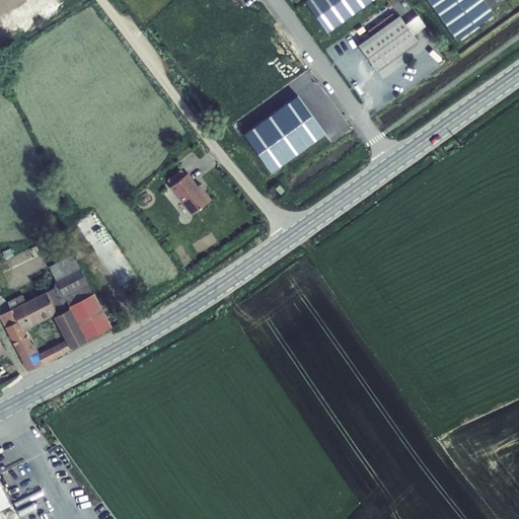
[(373,0),(308,0),(306,2),(328,32),(373,0)]
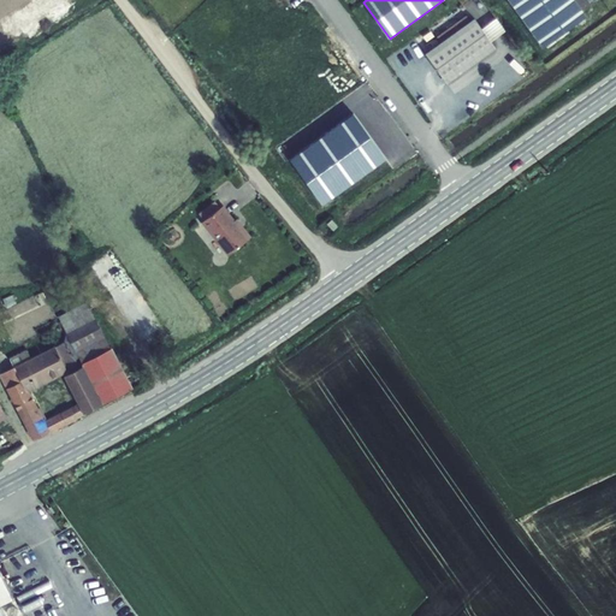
[(575,0),(509,0),(544,47),(586,16),(575,0)]
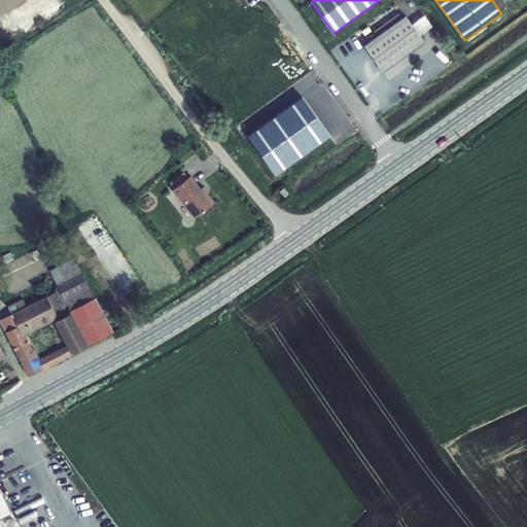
[(407,15),(365,46),(383,71),(425,40),(407,15)]
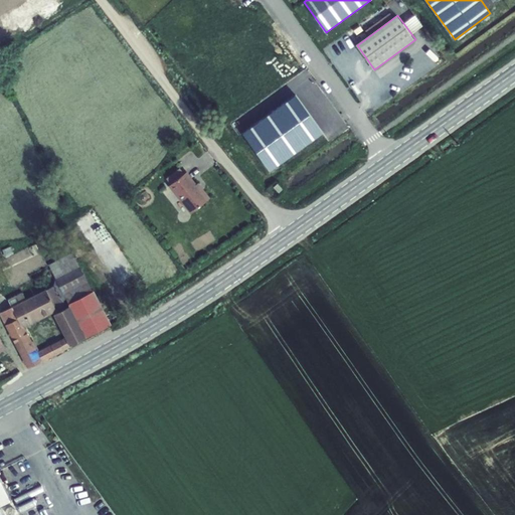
[(296,95),(241,133),(268,171),(322,132),(296,95)]
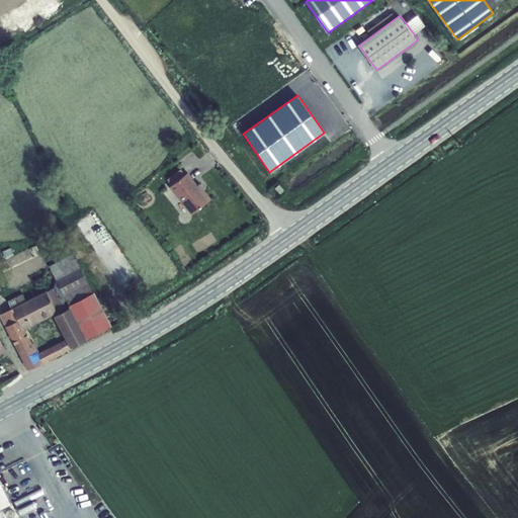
[(158,182),(162,187),(175,176),(171,171),(158,182)]
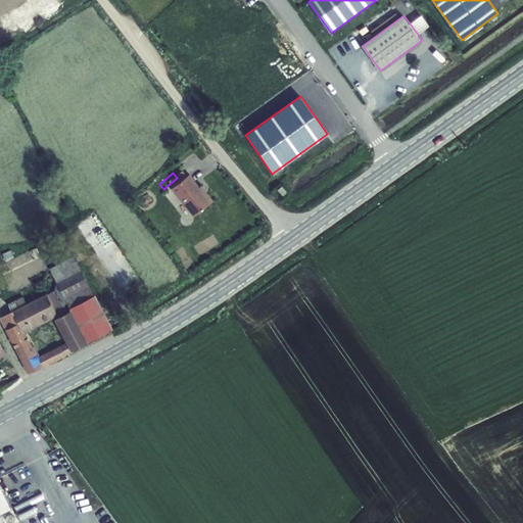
[(195,196),(179,177),(162,191),(185,219),(204,203),(197,195),(195,196)]
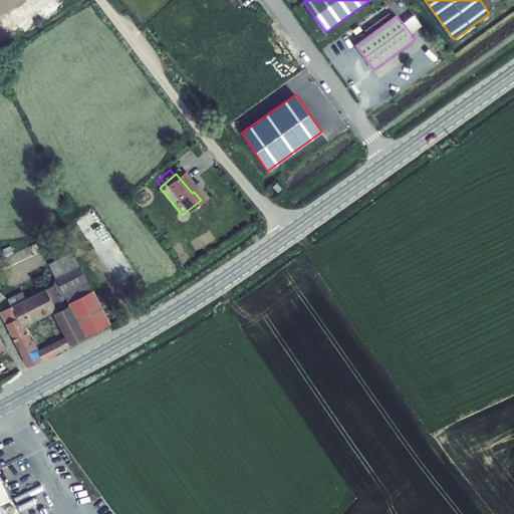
[(273,187),(277,192),(281,189),(277,183),(273,187)]
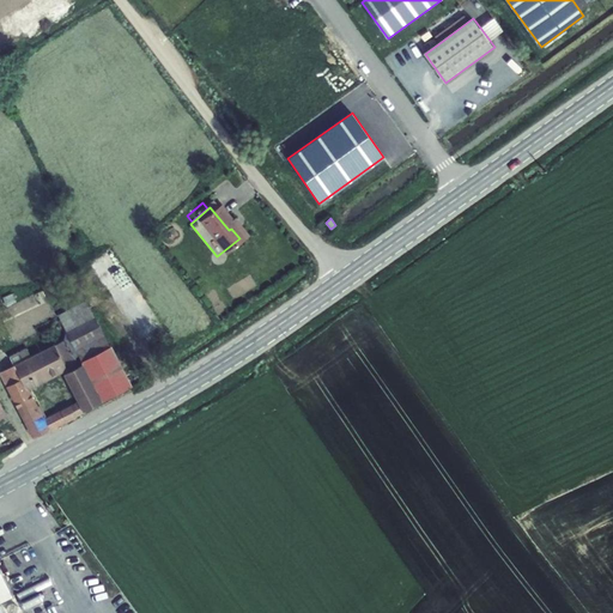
[(80,321),(55,334),(70,359),(95,346),(80,321)]
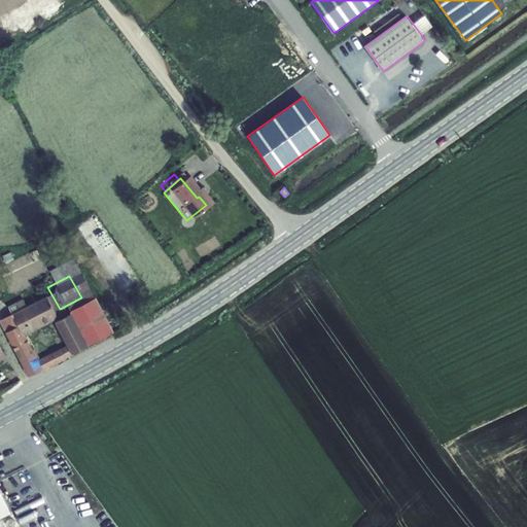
[(44,316),(42,317),(44,320),(61,311),(60,309),(47,287),(33,295),(44,316)]
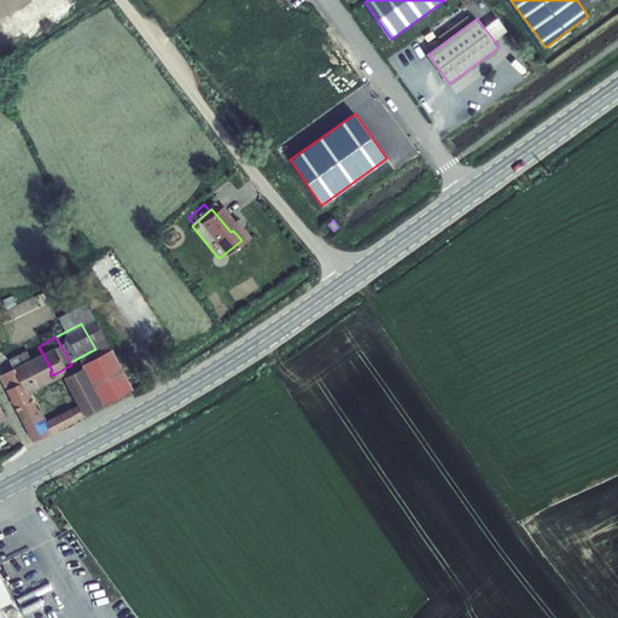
[(22,442),(53,425),(47,415),(33,424),(15,391),(50,372),(52,371),(39,347),(0,367),(7,380),(0,384),(0,401),(22,441),(22,442)]
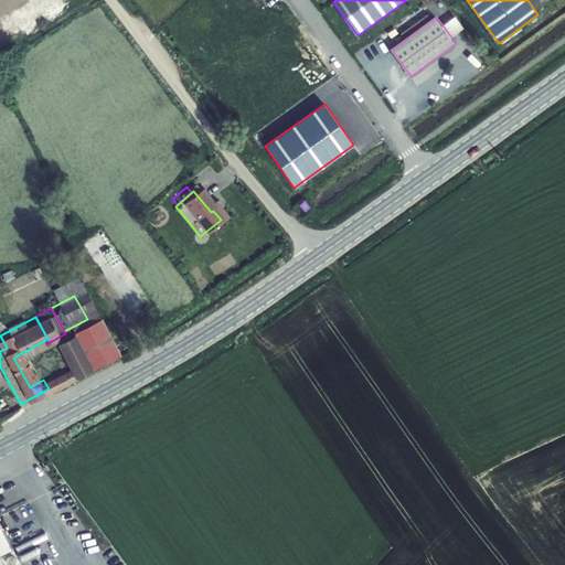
[(64,331),(65,333),(85,369),(107,355),(87,319),(64,331)]
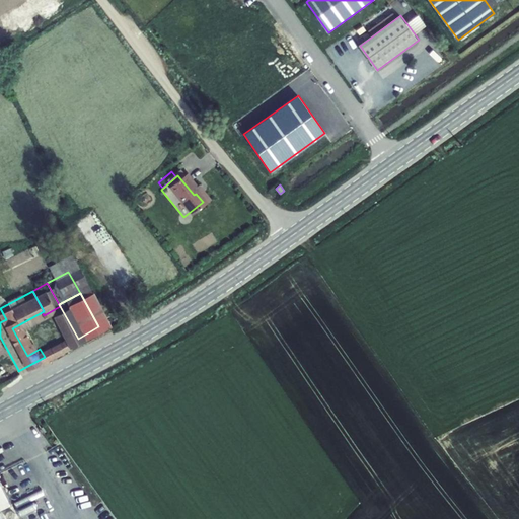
[(58,339),(49,344),(53,352),(64,347),(78,339),(60,306),(44,315),(58,339)]
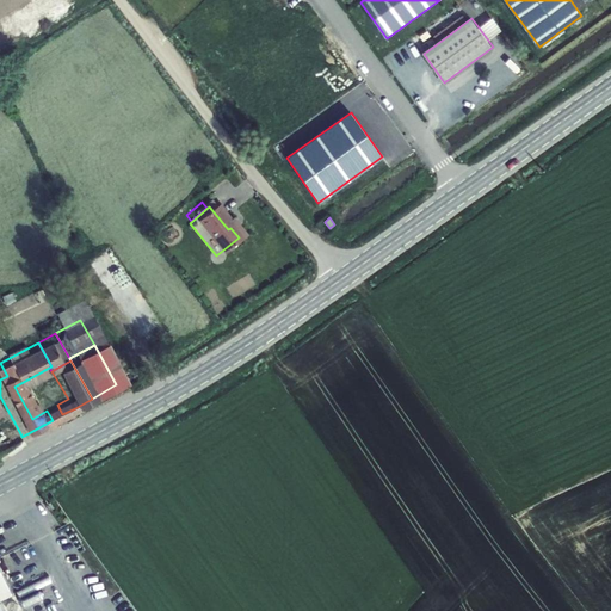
[(57,405),(47,411),(53,420),(62,414),(57,405)]
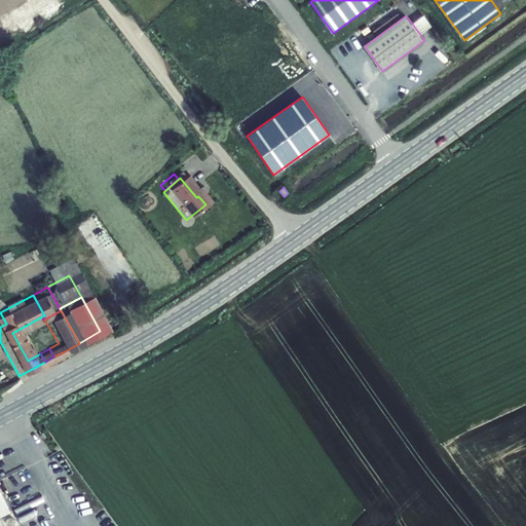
[(0,510),(8,505),(0,488),(0,510)]
